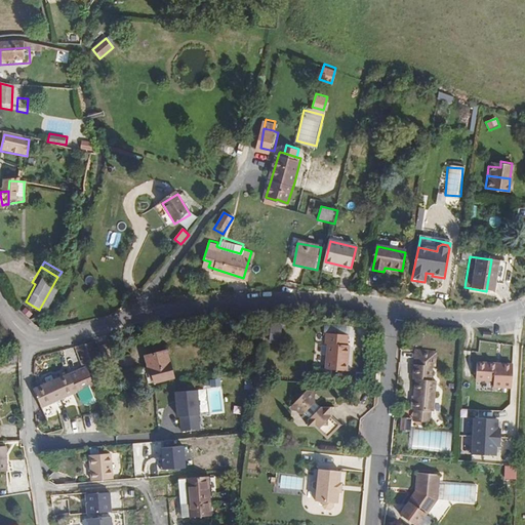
[(22,299),(26,301),(35,284),(32,282),(22,299)]
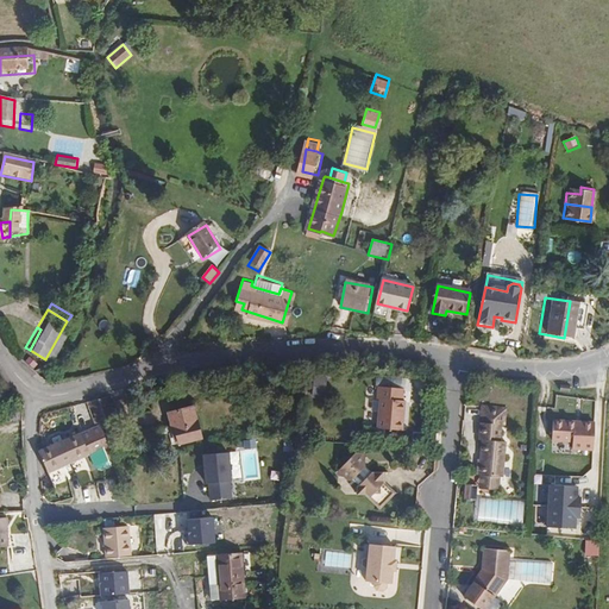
[(402,390),(376,388),(376,400),(380,401),(378,429),(403,432),(406,403),(401,403),(402,390)]
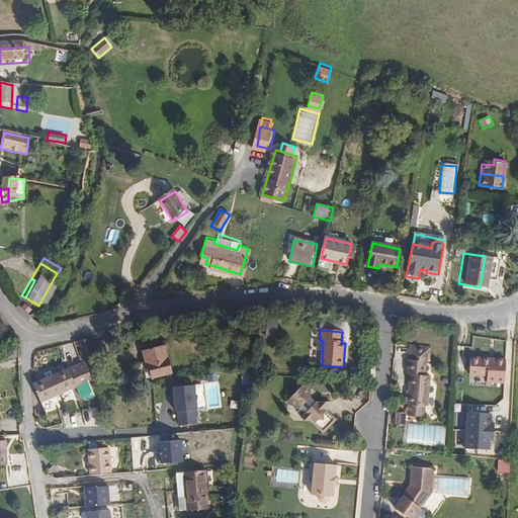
[(430,347),(409,345),(408,374),(409,374),(407,406),(409,406),(409,417),(425,418),(426,407),(428,407),(430,377),(425,376),(426,361),(429,361),(430,347)]
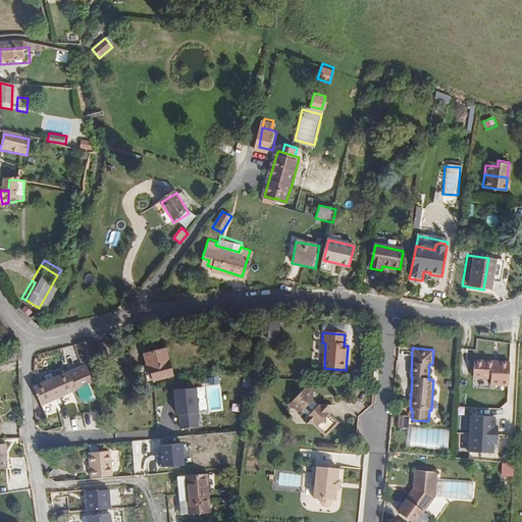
[(164,350),(144,357),(147,367),(149,366),(154,383),(172,377),(164,350)]
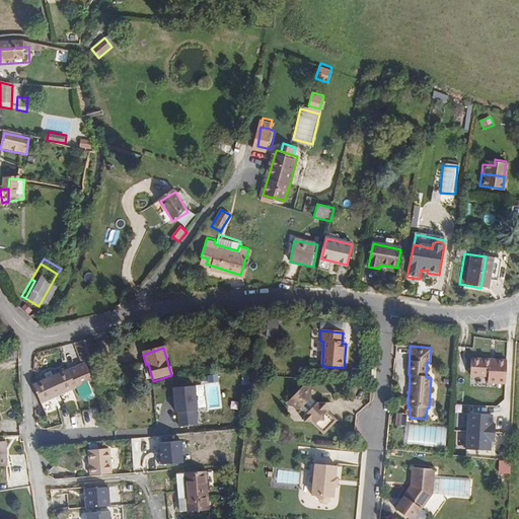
[(507,363),(472,362),(471,378),(491,379),(490,386),(506,387),(507,363)]
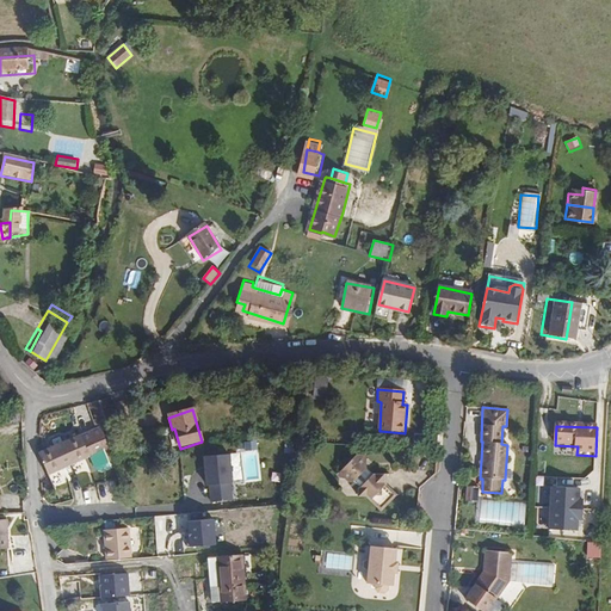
[(38,454),(49,477),(90,458),(92,457),(109,450),(100,429),(38,454)]
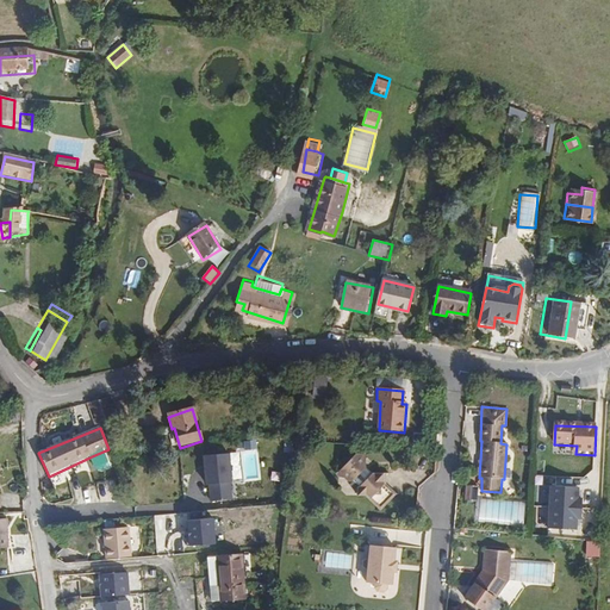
[(89,458),(97,475),(116,466),(109,449),(92,456),(89,458)]
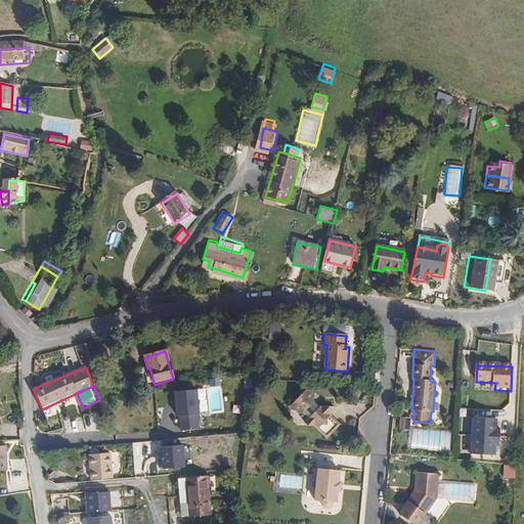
[(222,386),(207,388),(209,415),(224,413),(222,386)]
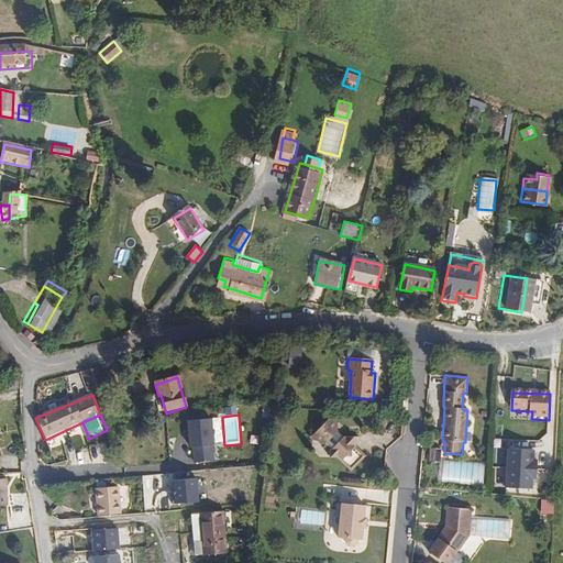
[(212,418),(188,421),(192,450),(212,448),(217,446),(212,418)]
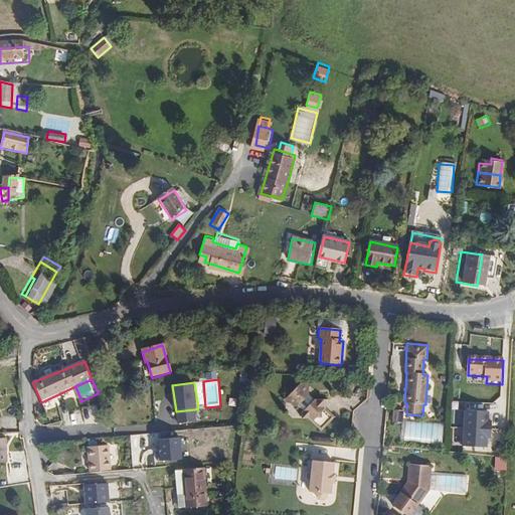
[(309,384),(301,383),(288,397),(296,406),(299,405),(302,409),(302,418),(310,419),(321,431),(334,419),(323,409),(322,399),(314,398),(308,392),(309,384)]
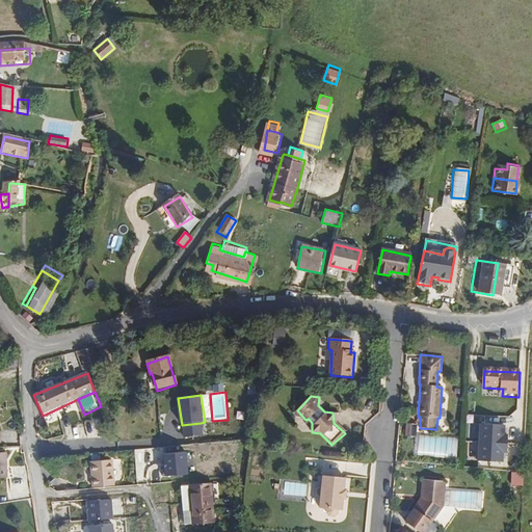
[(49,429),(84,415),(78,399),(43,416),(49,429)]
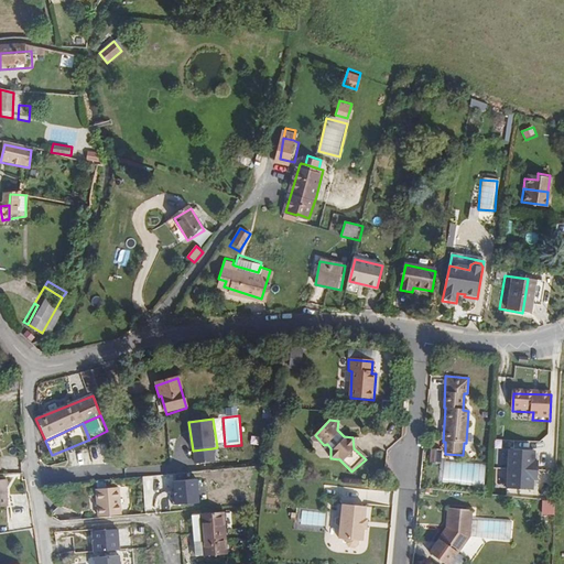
[(215,462),(213,448),(193,451),(195,465),(215,462)]
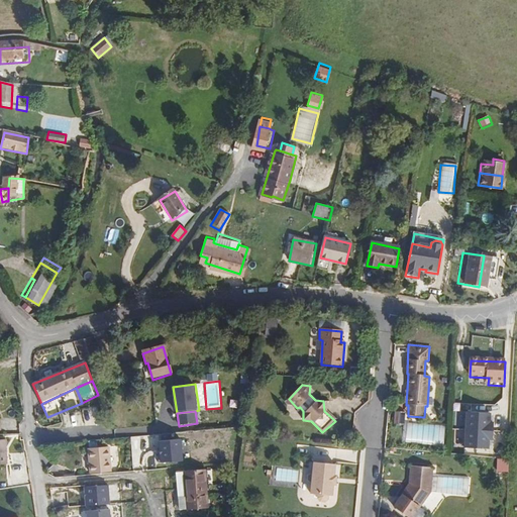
[(407,411),(397,411),(397,424),(406,425),(407,411)]
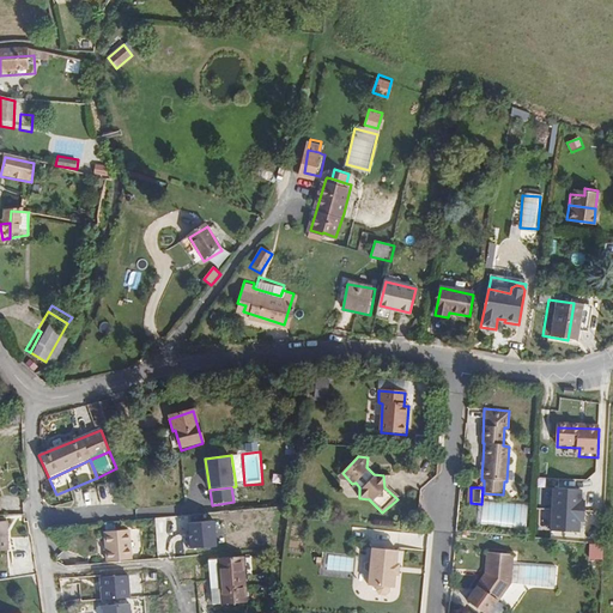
[(583,492),(554,490),(551,530),(580,533),(581,521),(587,521),(588,505),(582,505),(583,492)]
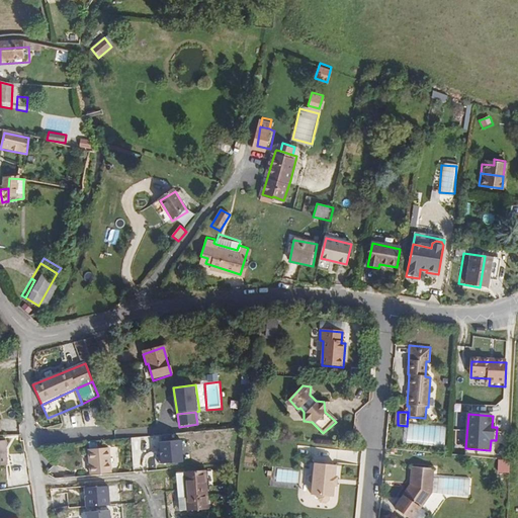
[(413,437),(435,439),(437,429),(414,426),(413,437)]
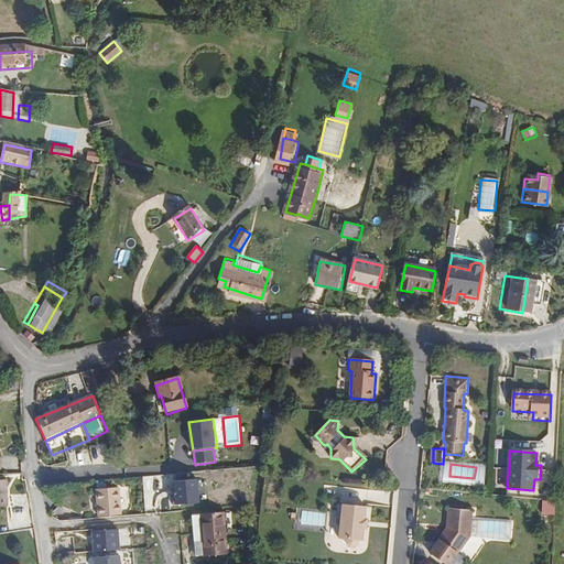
[(193,479),(171,480),(172,501),(195,500),(193,479)]
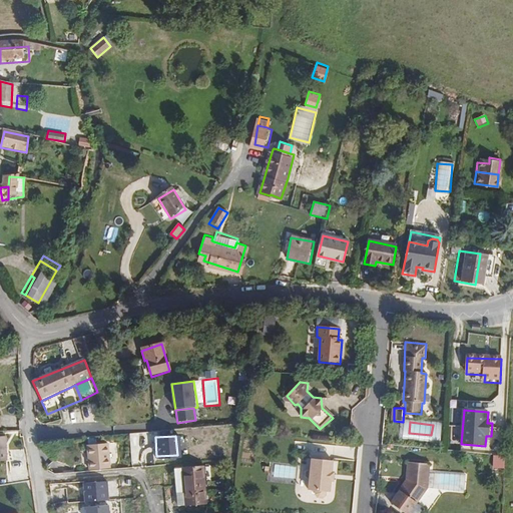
[(87,455),(108,451),(106,440),(85,444),(87,455)]
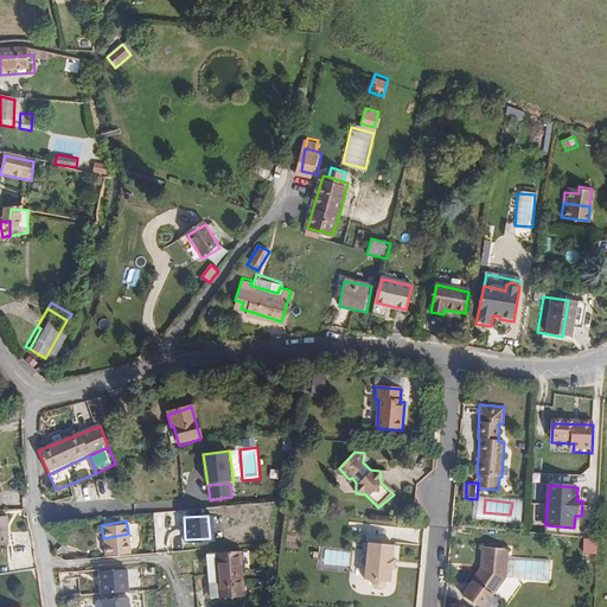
[(0,523),(0,551),(12,551),(12,541),(11,523),(0,523)]
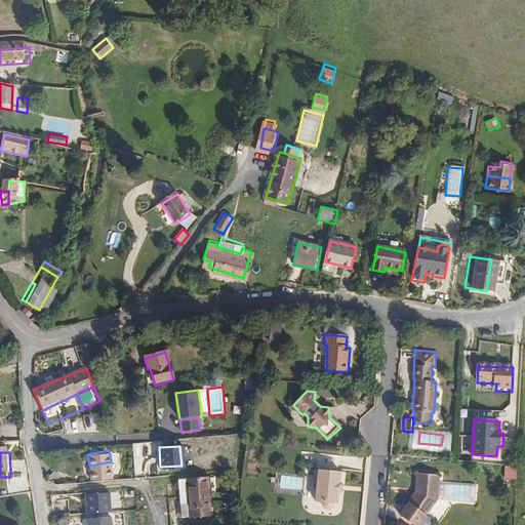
[(113,476),(111,461),(89,466),(92,480),(113,476)]
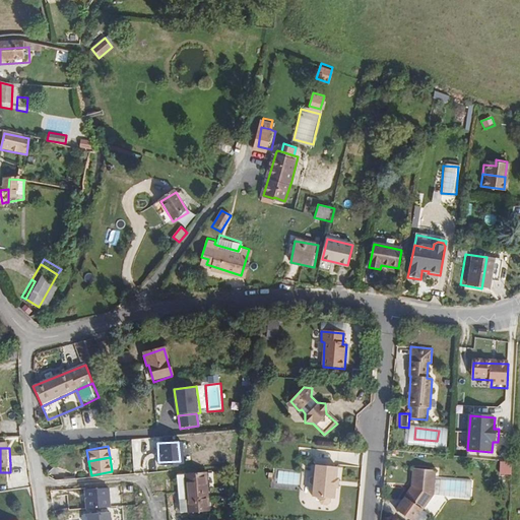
[(336,466),(316,465),(316,476),(313,476),(310,478),(309,482),(312,485),(315,485),(314,497),(320,497),(319,502),(322,505),(328,505),(330,503),(330,499),(335,499),(336,466)]
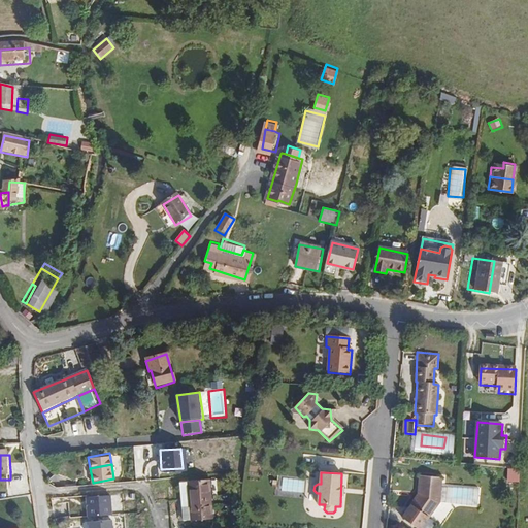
[(420,493),(413,503),(431,517),(441,501),(443,476),(421,474),(420,493)]
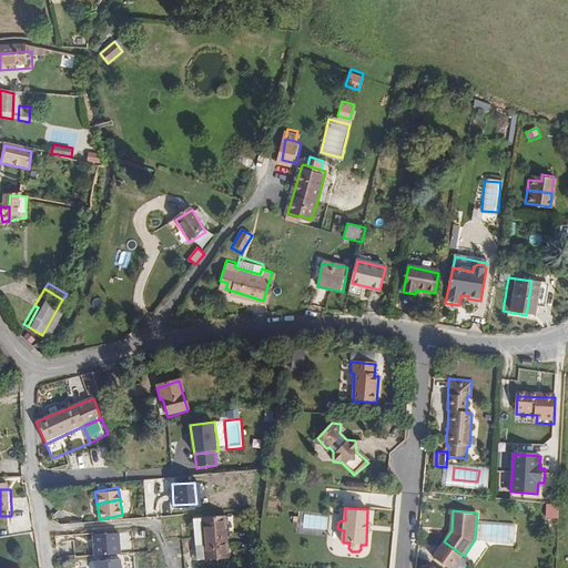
[(227,513),(203,516),(209,556),(234,553),(233,547),(227,513)]
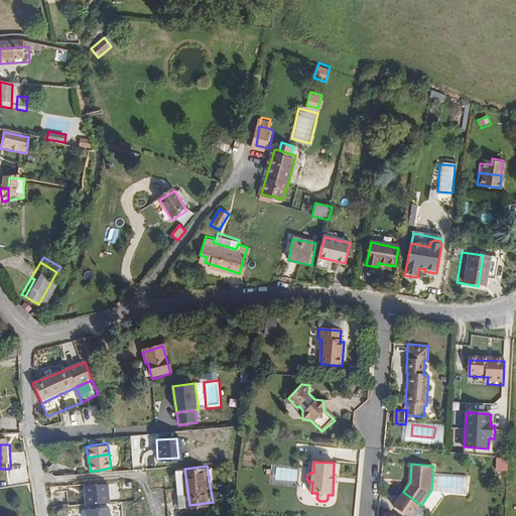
[(298,470),(276,467),(275,478),(297,480),(298,470)]
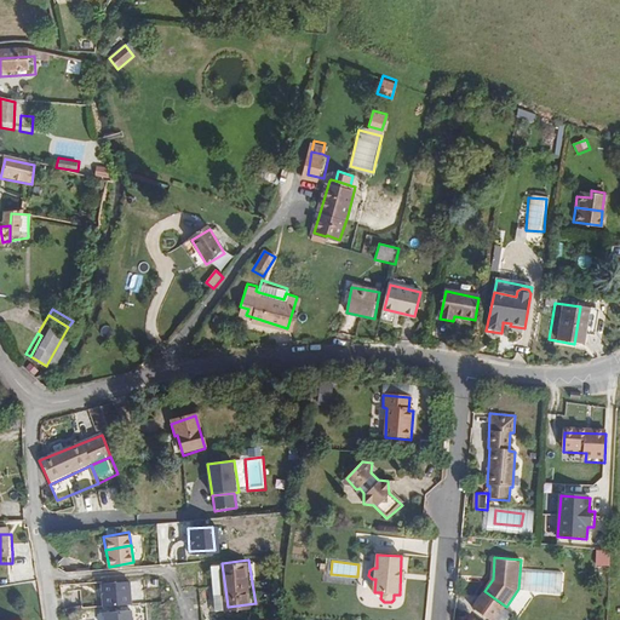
[(554,575),(530,574),(530,584),(552,585),(554,575)]
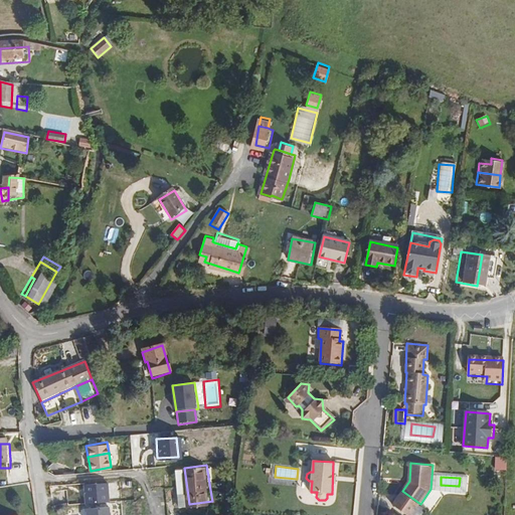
[(108,480),(88,481),(89,501),(109,500),(108,480)]
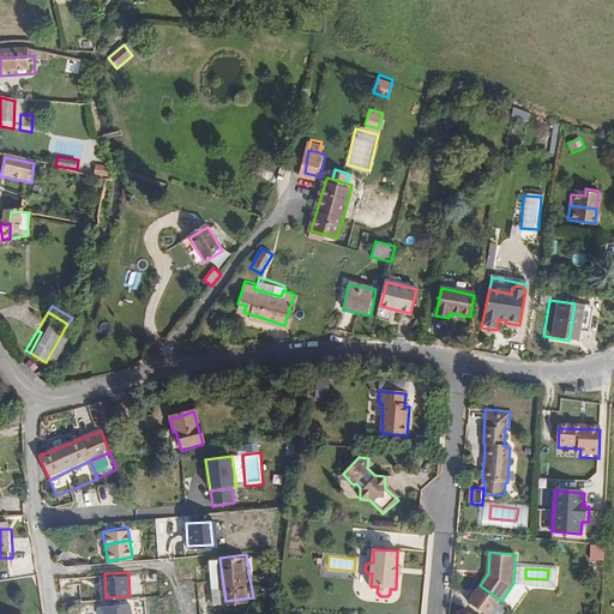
[(125,613),(124,599),(100,601),(100,613),(125,613)]
